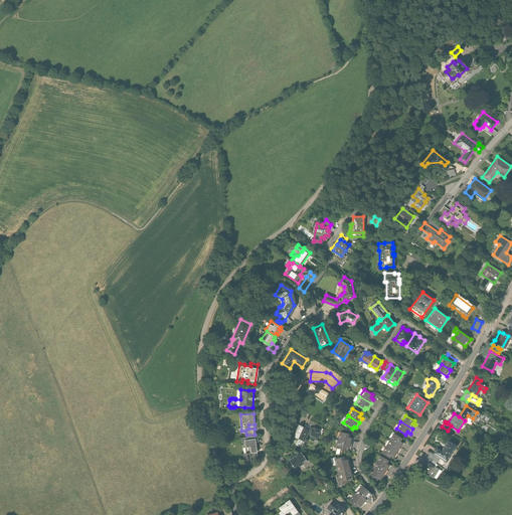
[(310,428),(299,424),(295,436),(305,440),(308,433),(310,428)]
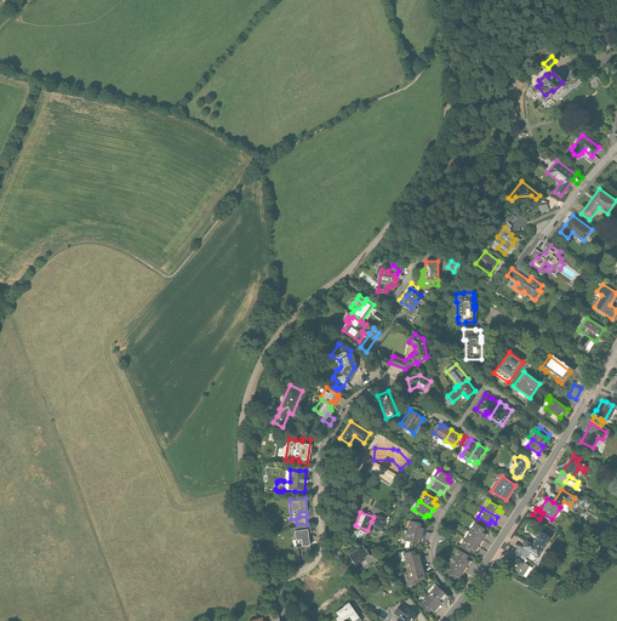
[(375,513),(373,517),(371,522),(376,523),(375,524),(384,528),(387,523),(384,522),(387,517),(380,513),(378,514),(375,513)]
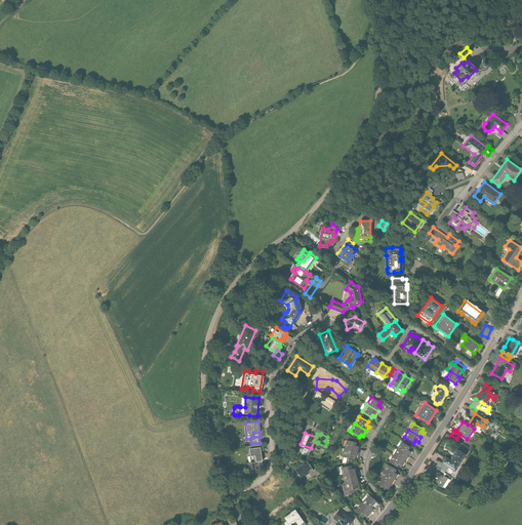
[(346,448),(359,451),(360,446),(357,446),(357,442),(348,440),(346,448)]
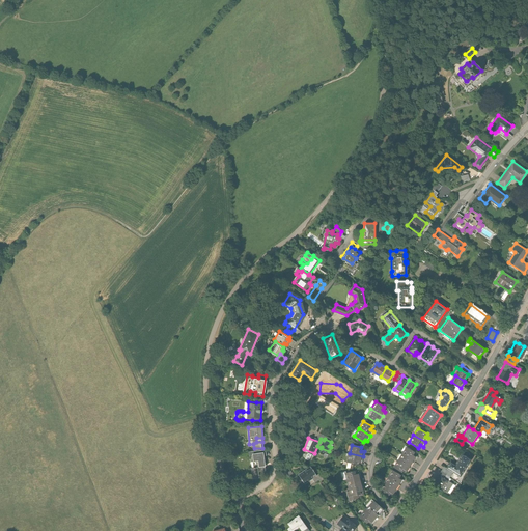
[(407,447),(403,454),(414,462),(417,457),(414,456),(416,453),(407,447)]
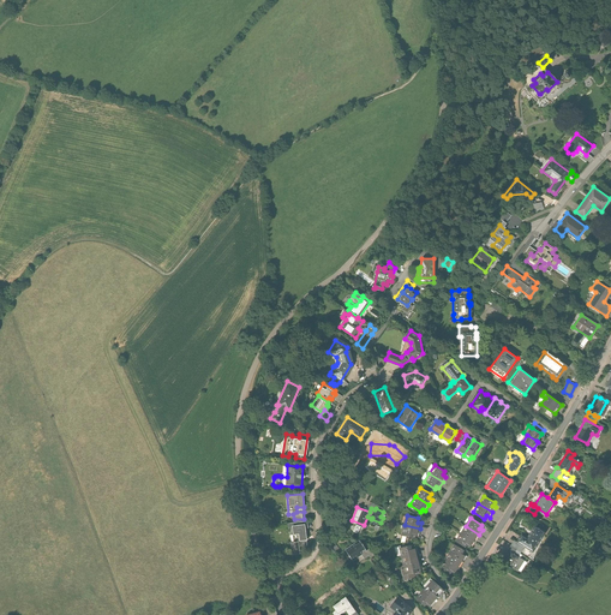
[(293,535),(293,541),(299,539),(300,539),(300,541),(307,539),(306,526),(309,526),(307,519),(288,521),(289,535),(293,535)]
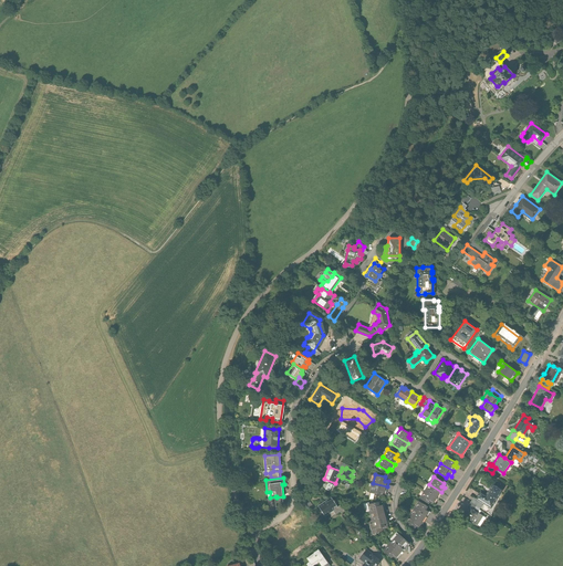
[(386,493),(387,486),(373,483),(371,492),(383,495),(383,492),(386,493)]
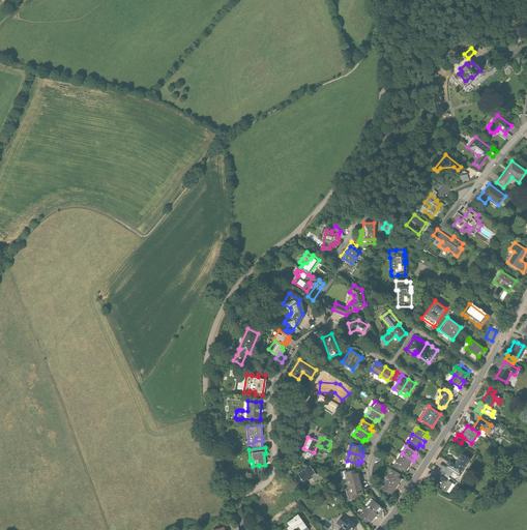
[(402,453),(398,459),(410,466),(413,461),(402,453)]
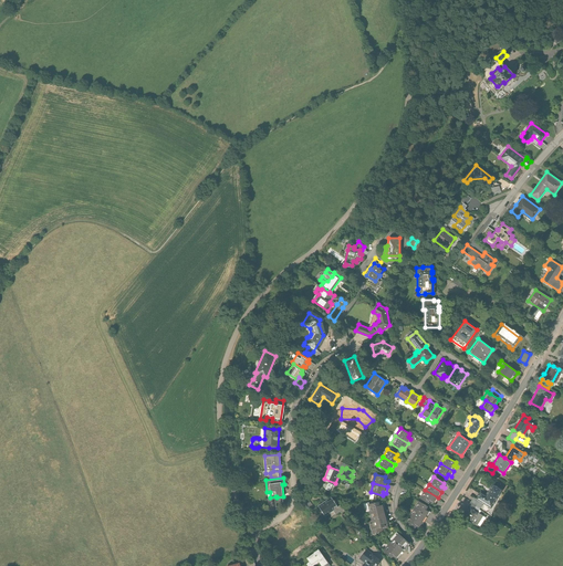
[(480,492),(476,499),(482,503),(490,507),(501,491),(492,485),(486,495),(480,492)]
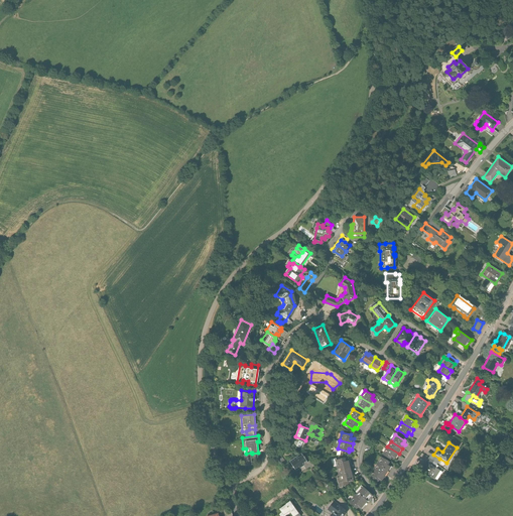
[(399,454),(387,446),(383,454),(392,460),(393,458),(395,459),(399,454)]
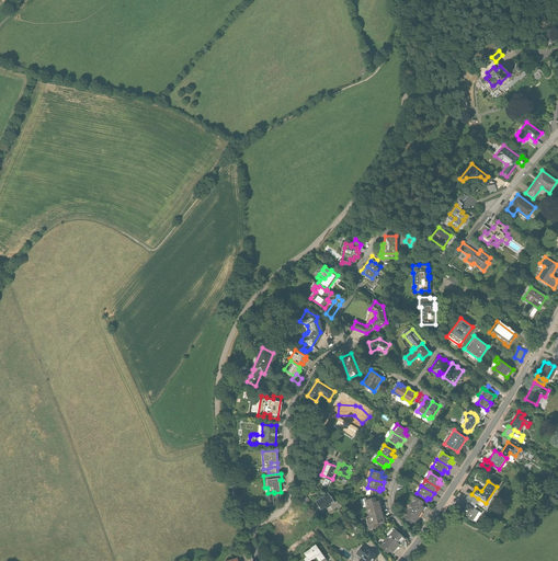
[(268,493),(265,493),(266,505),(274,504),(273,492),(268,493)]
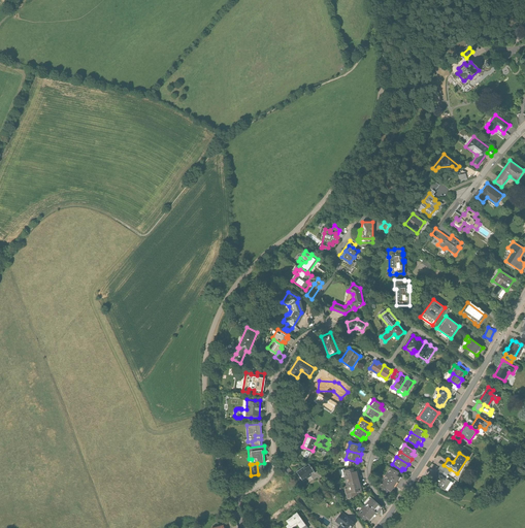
[(450,469),(444,465),(441,463),(435,473),(437,474),(438,473),(444,477),(450,469)]
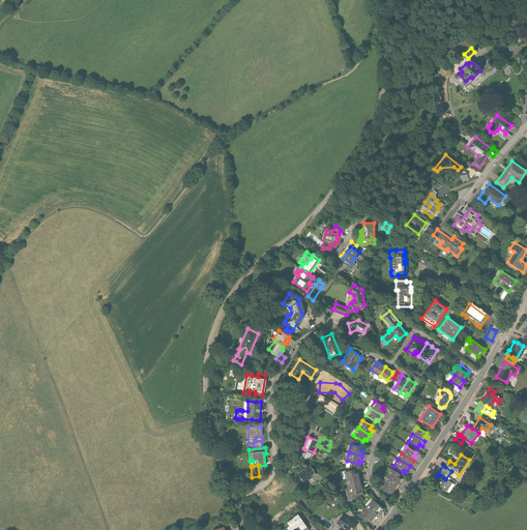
[(298,474),(304,483),(313,478),(312,477),(316,474),(310,466),(298,474)]
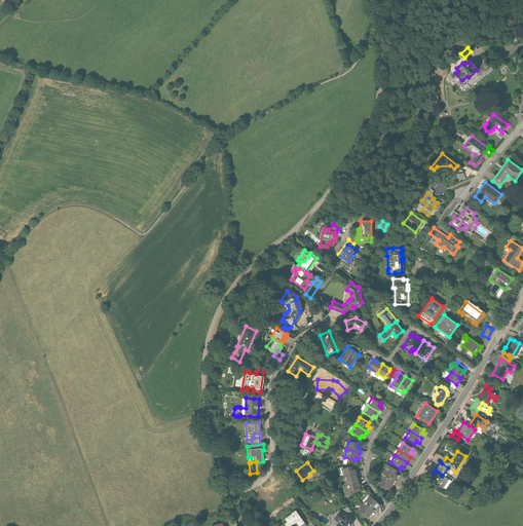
[(288,464),(283,468),(287,474),(292,470),(288,464)]
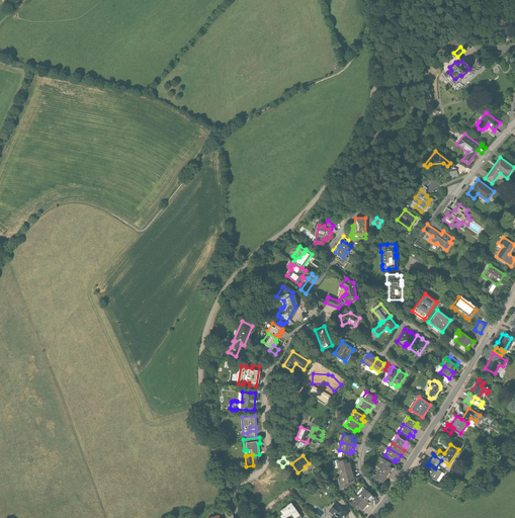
[(337,462),(339,469),(352,466),(351,462),(348,462),(347,459),(337,462)]
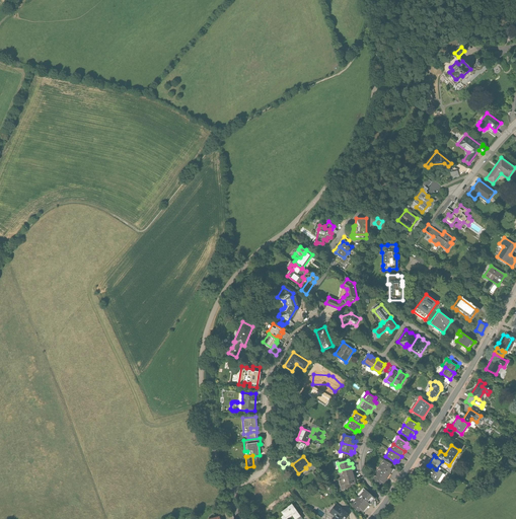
[(384,460),(380,466),(391,473),(393,470),(391,468),(393,465),(384,460)]
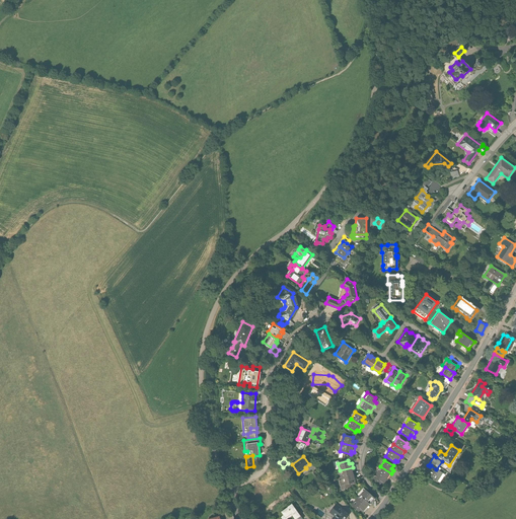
[(442,472),(436,469),(431,465),(430,466),(425,474),(431,478),(432,477),(437,480),(442,472)]
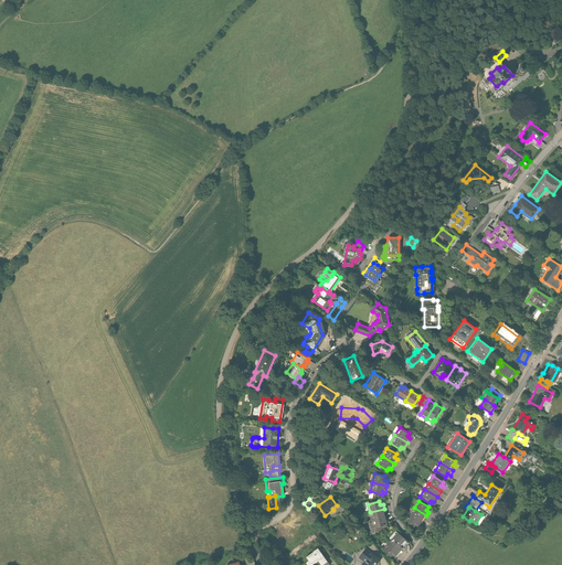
[(414,508),(410,513),(422,522),(426,515),(414,508)]
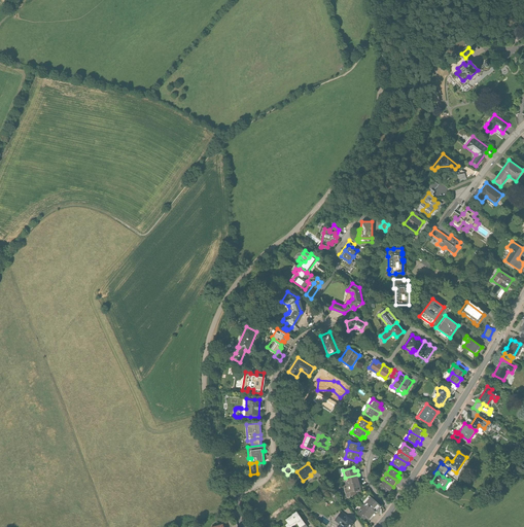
[(345,478),(347,485),(360,482),(358,475),(345,478)]
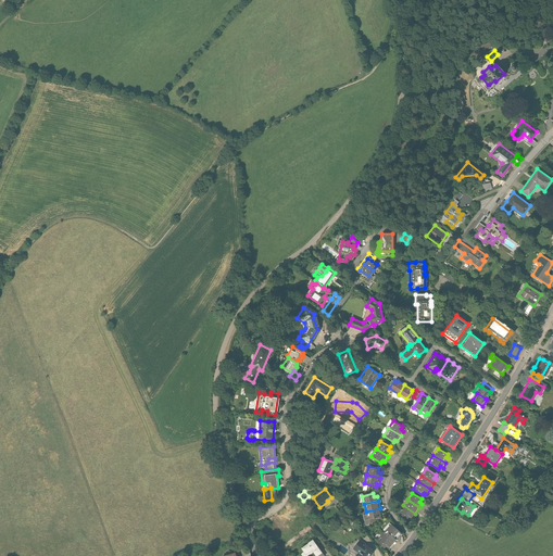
[(415,514),(403,505),(398,513),(407,519),(410,516),(413,518),(415,514)]
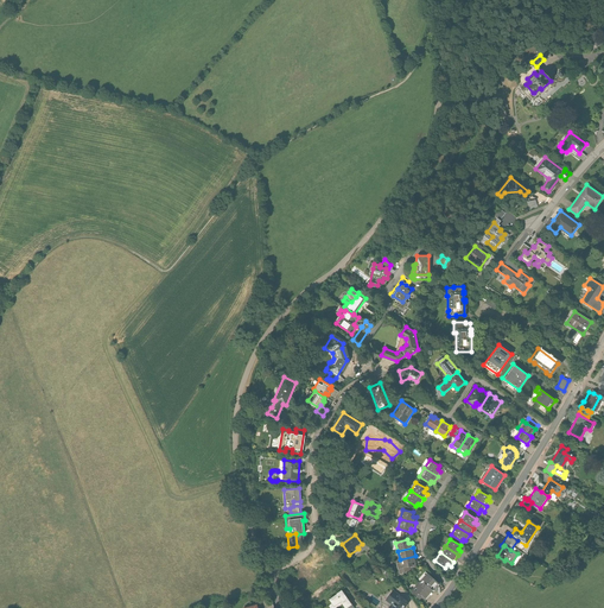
[(417,561),(415,556),(400,559),(402,568),(414,565),(413,561),(417,561)]
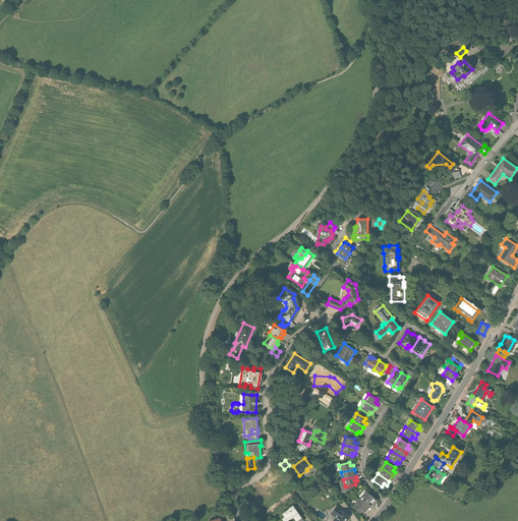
[(269,479),(252,488),(260,501),(269,496),(266,490),(273,486),(269,479)]
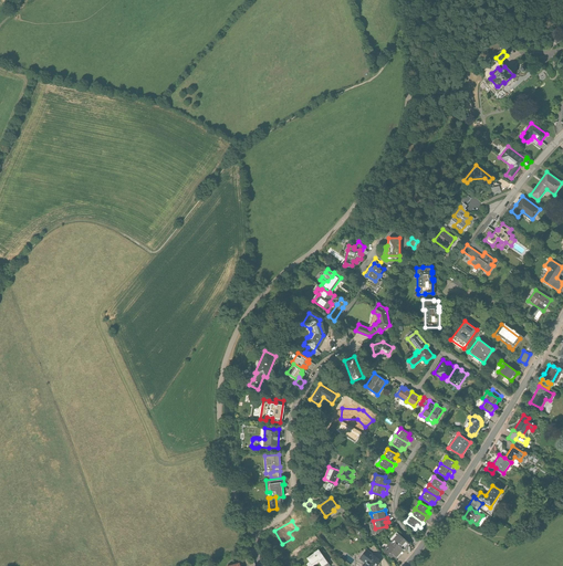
[(399,534),(391,542),(402,553),(409,544),(399,534)]
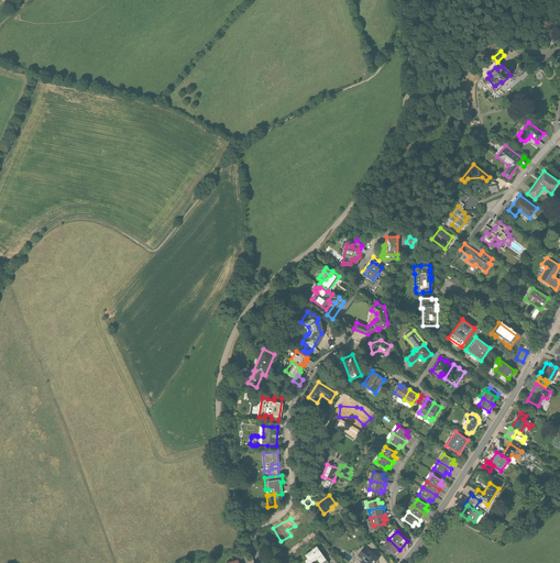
[(394,555),(399,550),(388,539),(381,547),(390,555),(392,553),(394,555)]
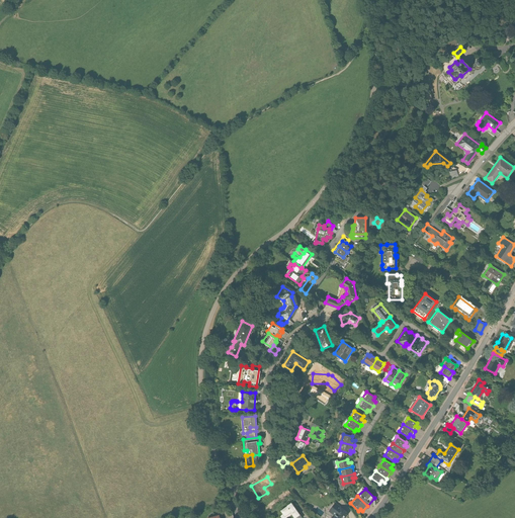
[(287,505),(276,512),(280,517),(286,514),(288,517),(293,517),(295,517),(287,505)]
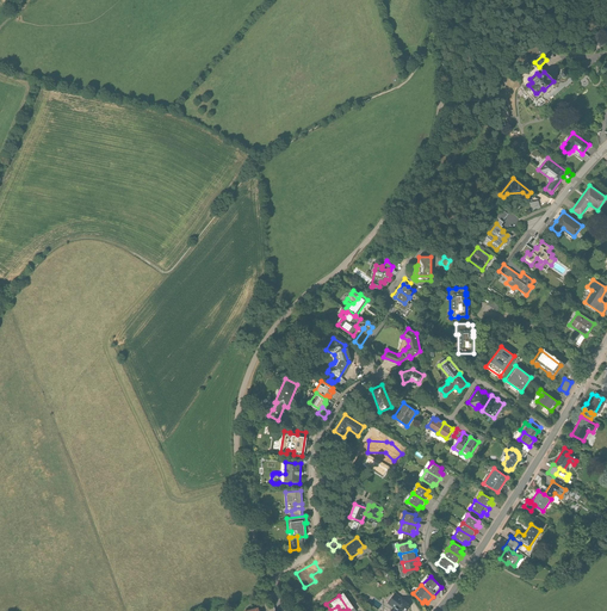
[(403,610),(407,608),(391,596),(384,604),(390,609),(388,610),(403,610)]
